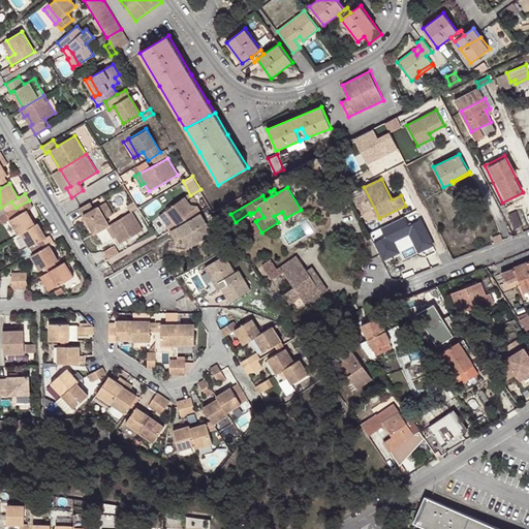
[(349,194),(365,225),(379,218),(364,187),(349,194)]
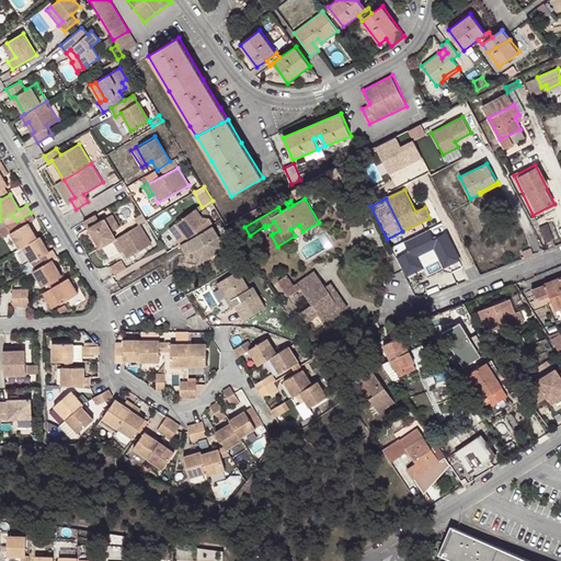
[(256,207),(239,216),(242,222),(260,214),(256,207)]
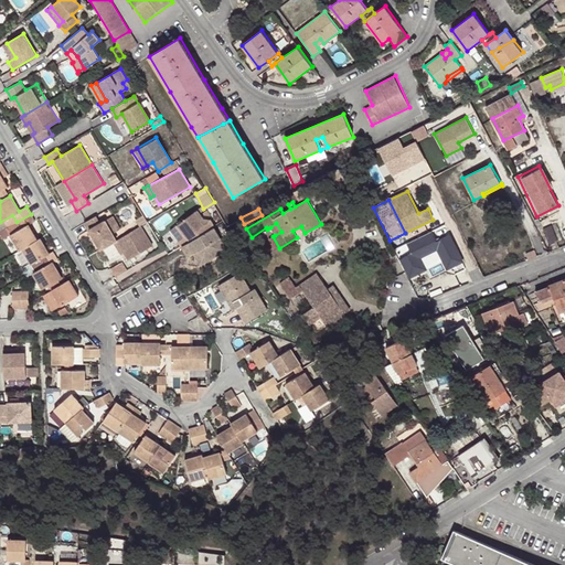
[(213,227),(215,226),(210,219),(200,225),(198,221),(201,219),(195,210),(170,225),(182,246),(213,227)]
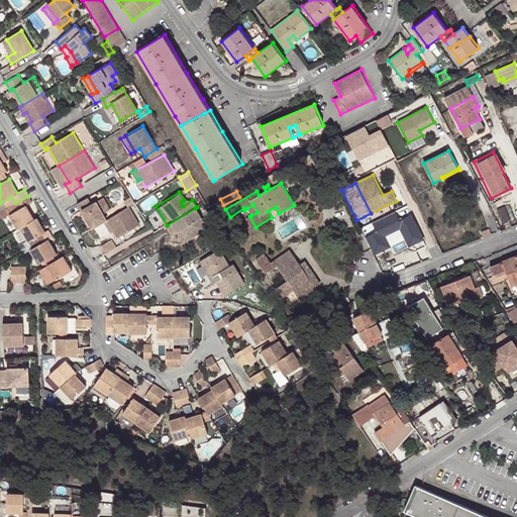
[(18,229),(20,227),(34,219),(26,205),(32,202),(28,196),(15,203),(18,210),(10,215),(18,229)]
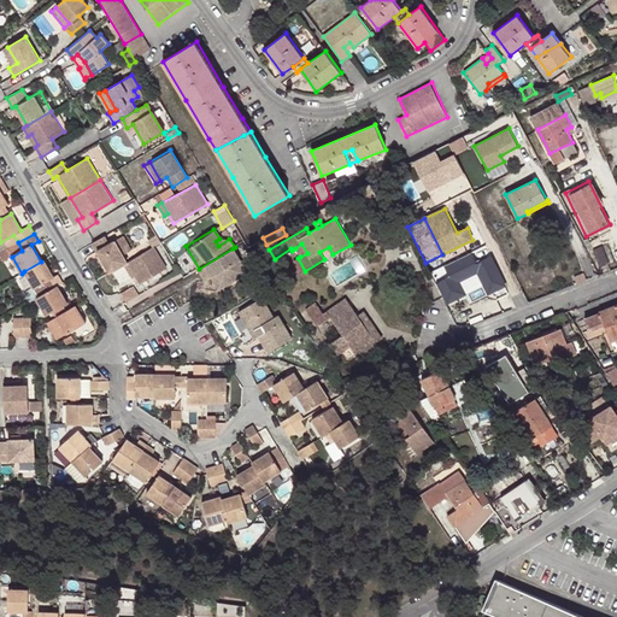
[(109,242),(104,236),(90,244),(94,251),(97,250),(110,272),(123,264),(127,262),(113,240),(109,242)]
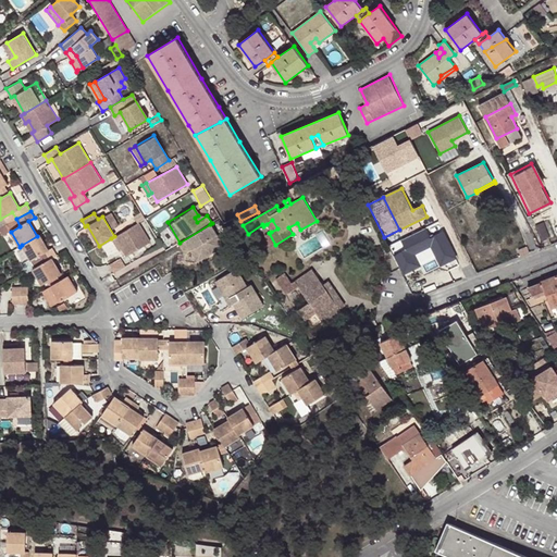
[(16,219),(7,224),(11,232),(20,226),(16,219)]
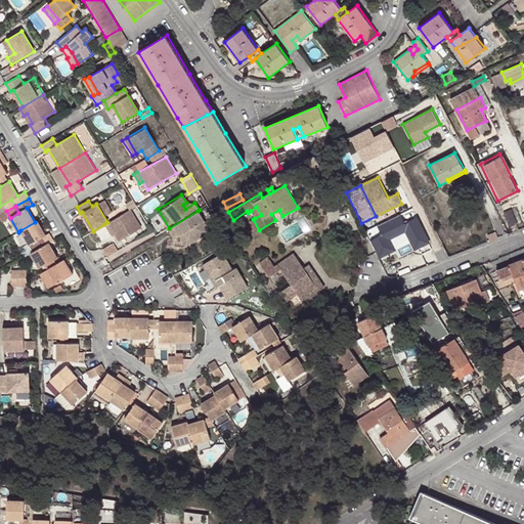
[(256,207),(251,211),(255,218),(261,215),(256,207)]
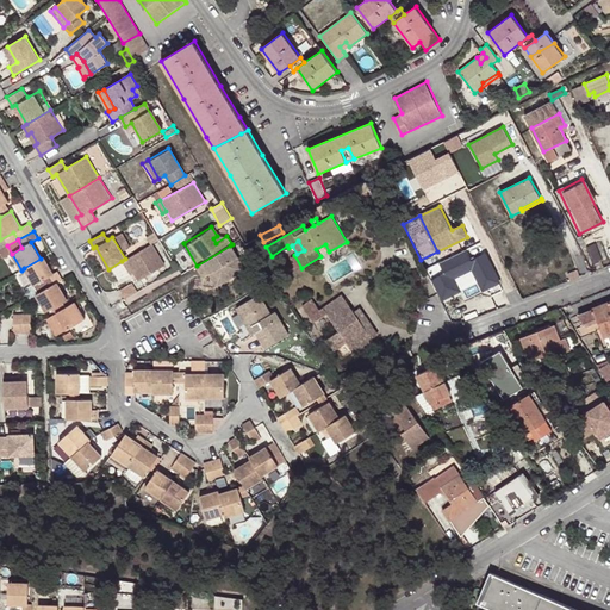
[(163,265),(150,244),(125,259),(131,269),(137,279),(163,265)]
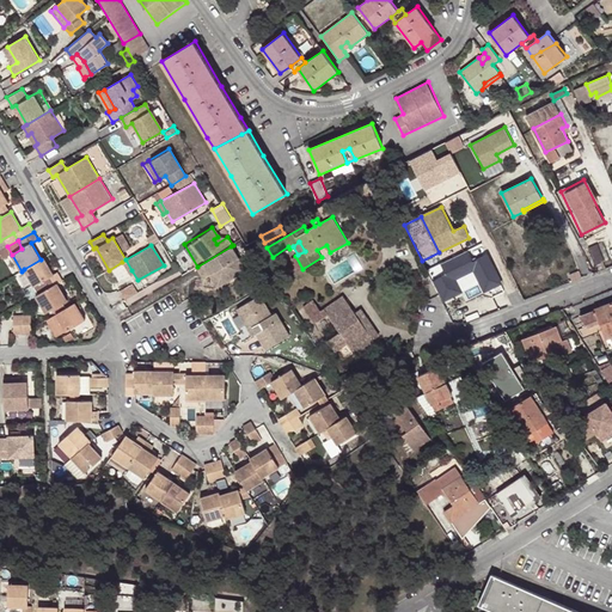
[(7,246),(0,251),(4,258),(12,255),(7,246)]
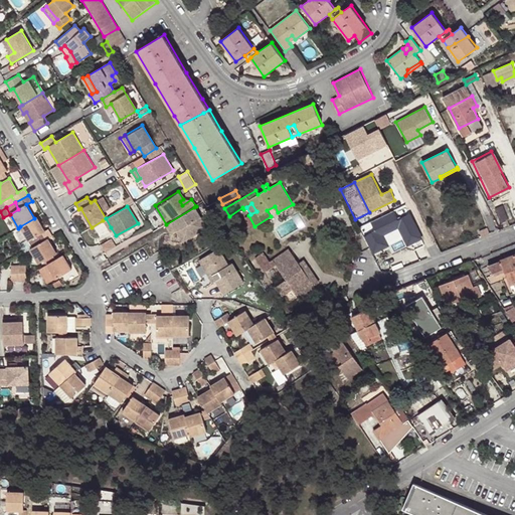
[(206,226),(194,207),(166,224),(171,233),(176,230),(182,228),(187,237),(206,226)]
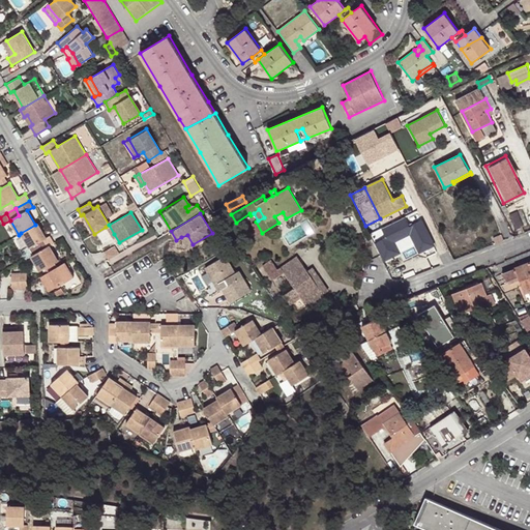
[(259,235),(262,233),(256,222),(252,224),(259,235)]
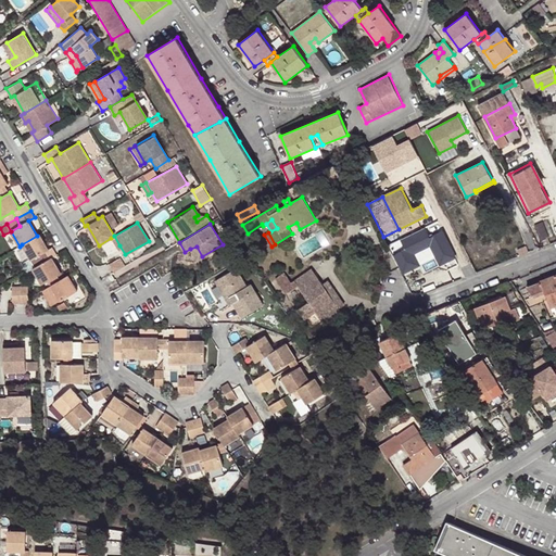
[(52,257),(57,255),(52,248),(49,249),(40,234),(37,236),(22,244),(32,261),(38,256),(42,263),(52,257)]
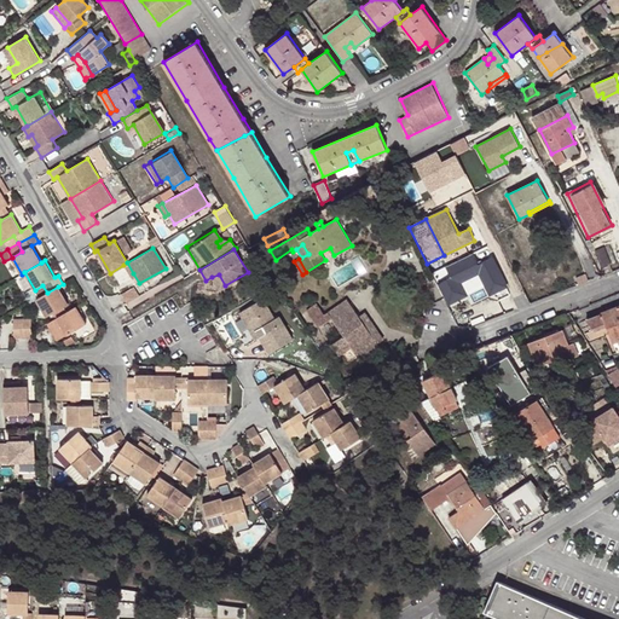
[(127,262),(123,265),(129,276),(133,273),(127,262)]
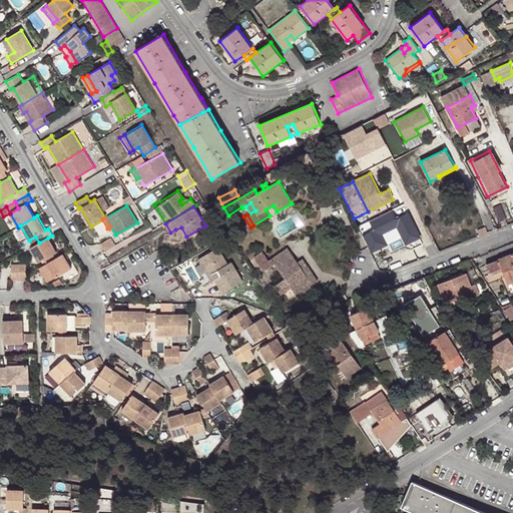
[(186,236),(181,227),(175,229),(181,239),(186,236)]
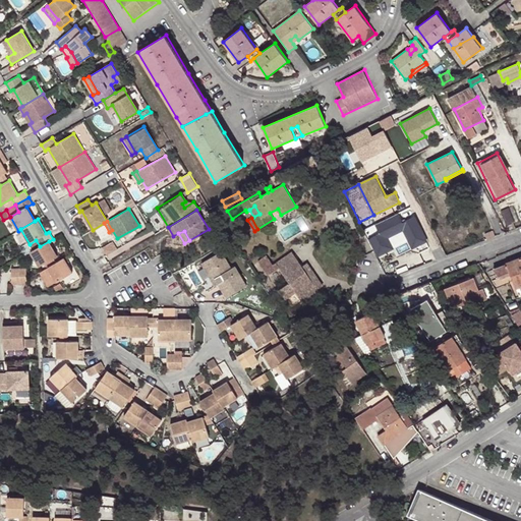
[(40,246),(31,252),(39,267),(51,259),(57,256),(49,241),(40,246)]
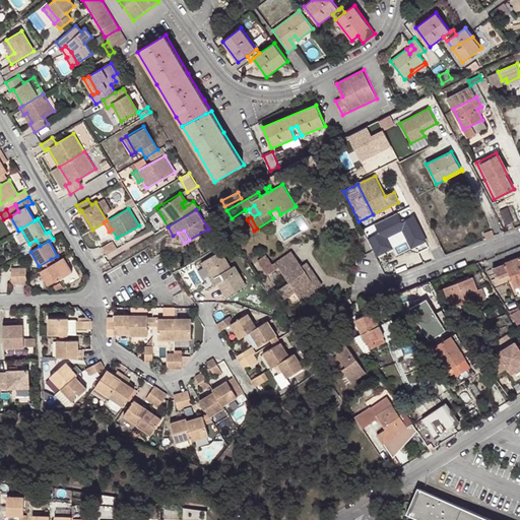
[(107,255),(117,248),(113,241),(102,247),(107,255)]
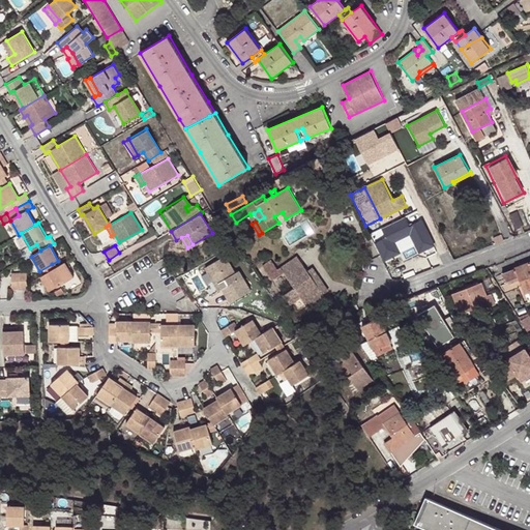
[(225,258),(226,256),(204,268),(214,285),(217,283),(222,269),(225,258)]
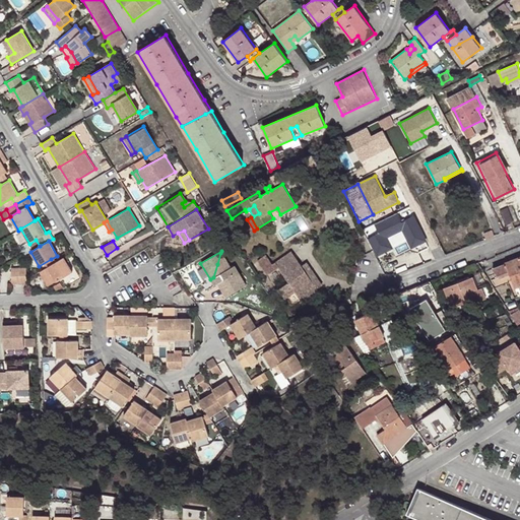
[(302,300),(322,284),(307,262),(302,265),(291,252),(276,262),(279,267),(289,282),(278,289),(280,294),(283,291),(286,297),(296,290),(302,300)]
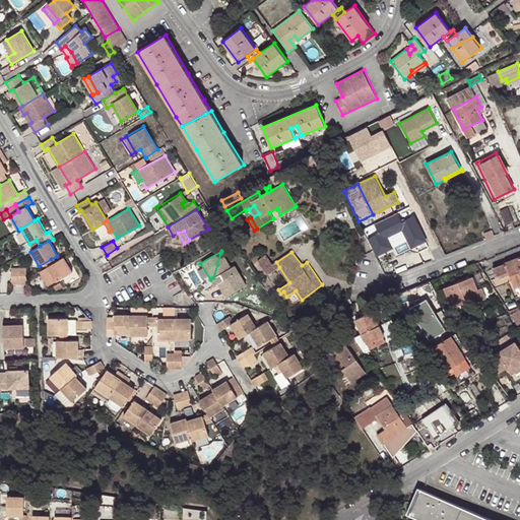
[(230,268),(220,253),(217,264),(213,277),(225,297),(246,284),(234,265),(230,268)]
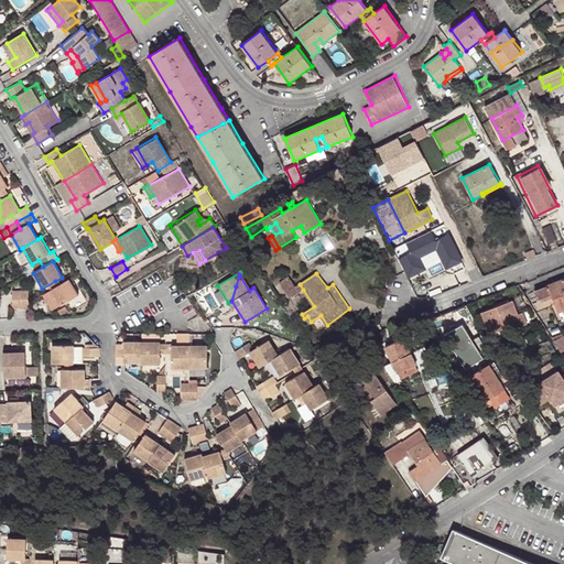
[(290,299),(300,292),(296,286),(290,277),(280,283),(290,299)]
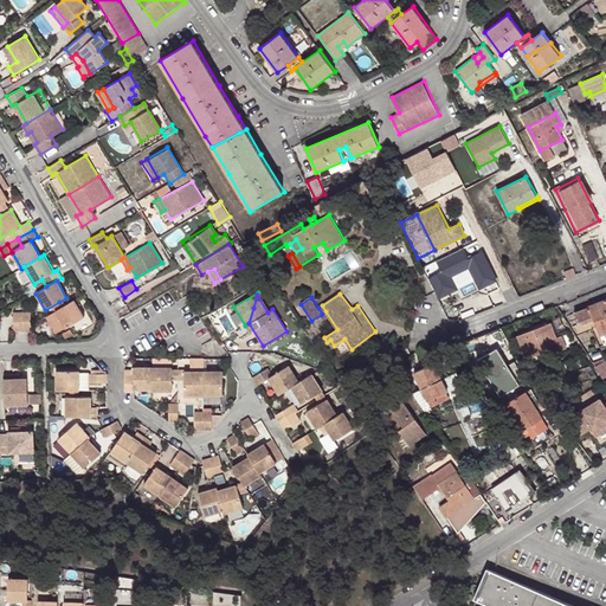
[(600,336),(605,333),(605,298),(588,305),(590,308),(574,313),(582,324),(594,320),(600,336)]
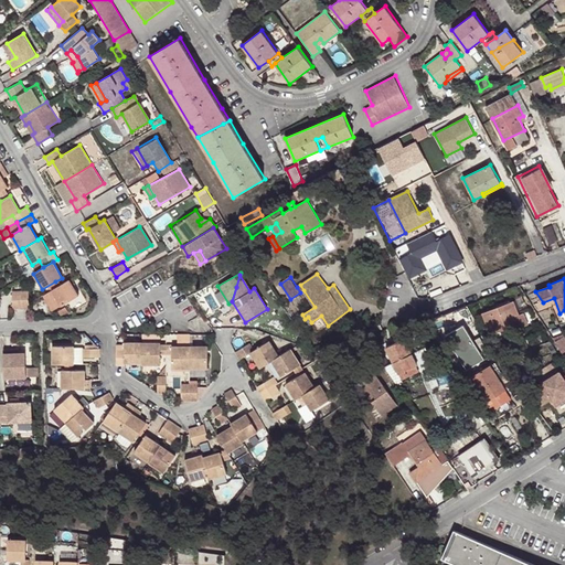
[(78,295),(70,279),(64,281),(57,286),(52,289),(61,306),(78,295)]
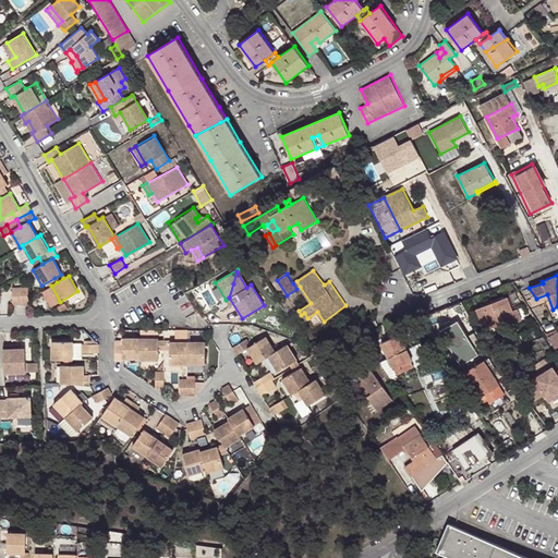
[(226,300),(215,282),(206,288),(217,306),(226,300)]
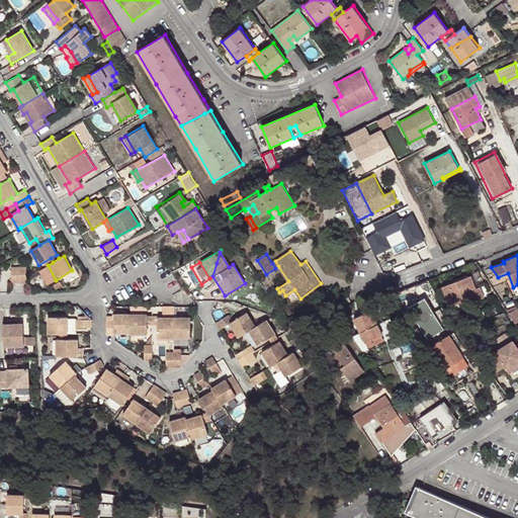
[(18,267),(19,282),(26,282),(26,277),(26,267),(18,267)]
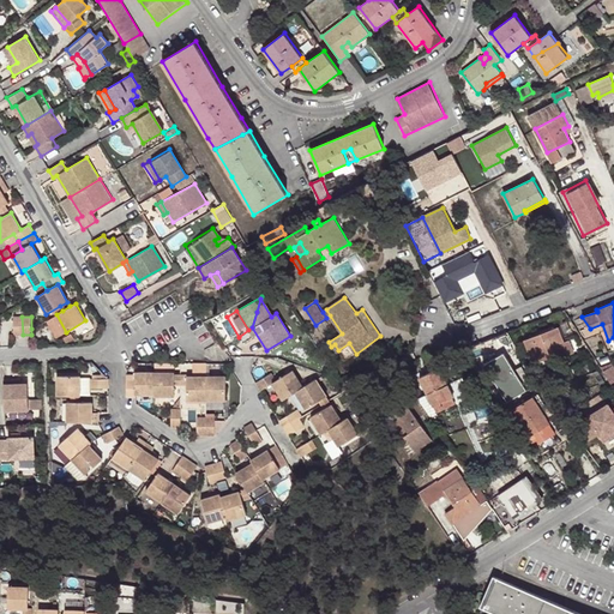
[(567,323),(524,339),(534,363),(567,350),(569,355),(575,353),(570,341),(575,339),(567,323)]
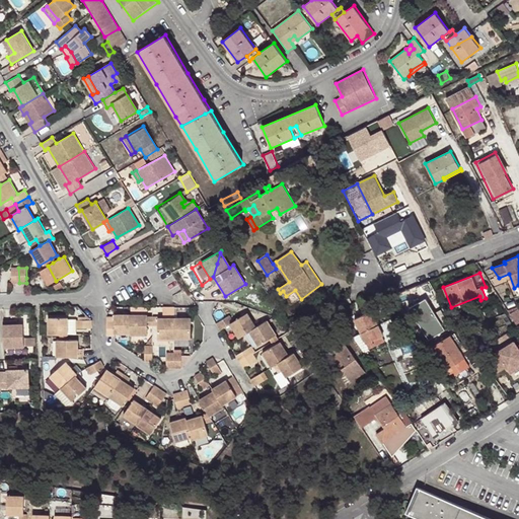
[(425,295),(421,284),(408,289),(412,300),(425,295)]
